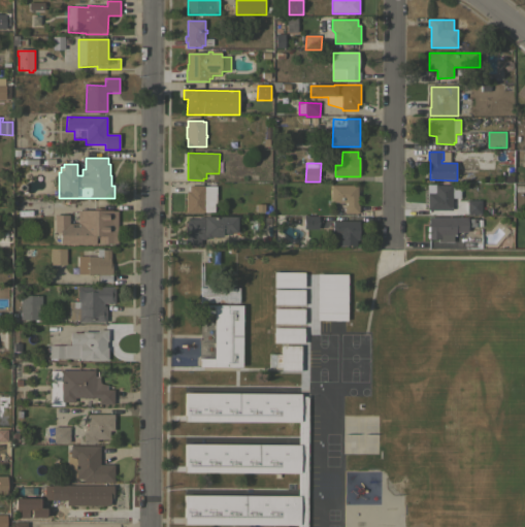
[(359,186),(359,205),(360,205),(360,213),(347,213),(347,206),(348,206),(348,203),(332,203),(332,186),(359,186)]
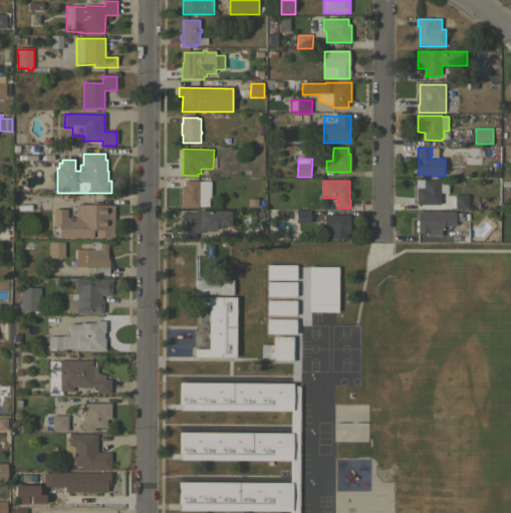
[(441,205),(418,205),(418,183),(425,183),(425,181),(441,181),(441,205)]
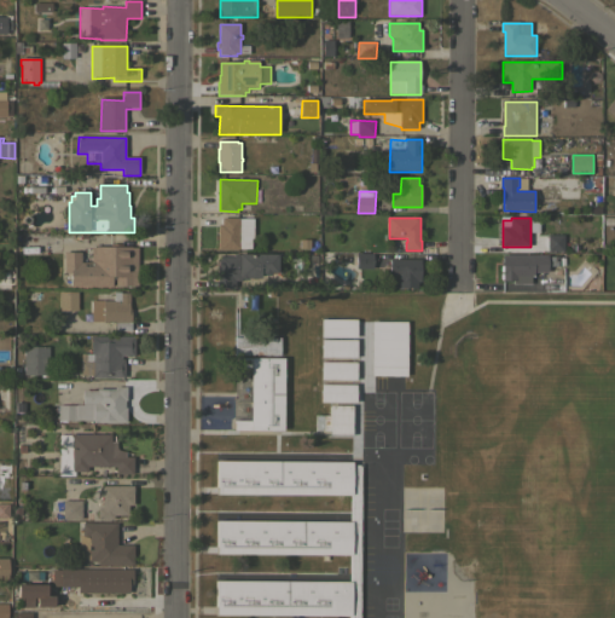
[(242,219),(255,219),(255,240),(254,240),(254,249),(220,249),(220,225),(224,225),(224,219),(242,219)]
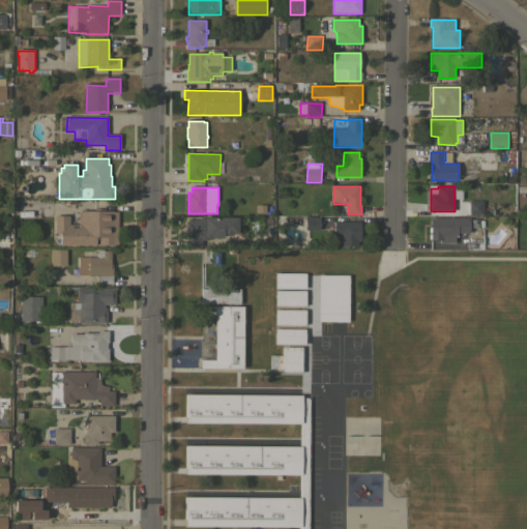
[(485,202),(485,215),(470,215),(470,202),(485,202)]
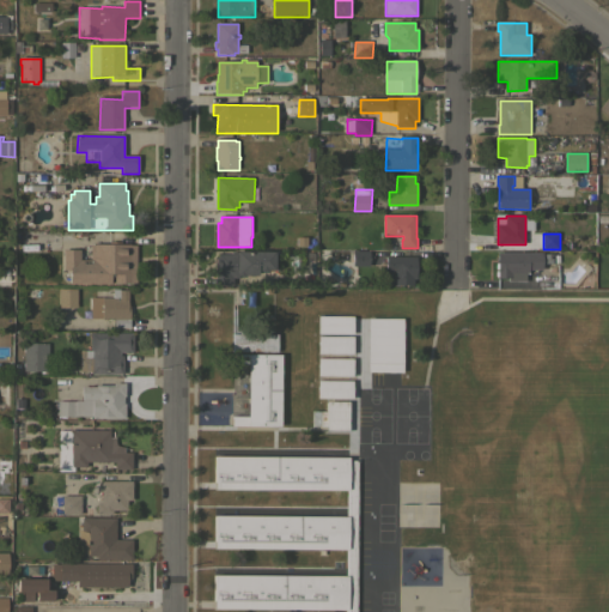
[(139,246),(138,284),(116,284),(116,274),(113,274),(113,284),(73,284),(73,271),(65,271),(66,250),(83,250),(83,260),(92,260),(93,246),(139,246)]
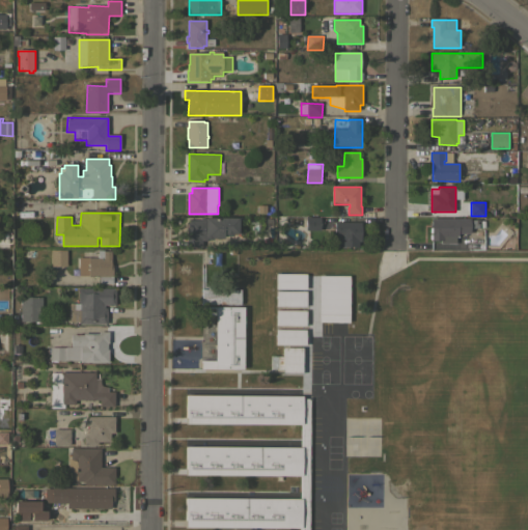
[(202,220),(202,218),(240,219),(240,234),(233,234),(232,235),(227,235),(226,234),(225,234),(225,240),(210,239),(210,242),(204,242),(204,248),(189,248),(189,223),(191,223),(191,220),(202,220)]
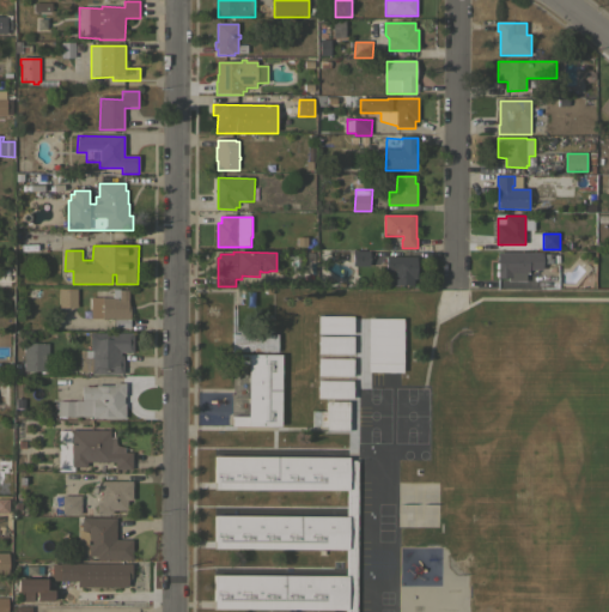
[(372,252),(372,267),(354,267),(354,252),(372,252)]
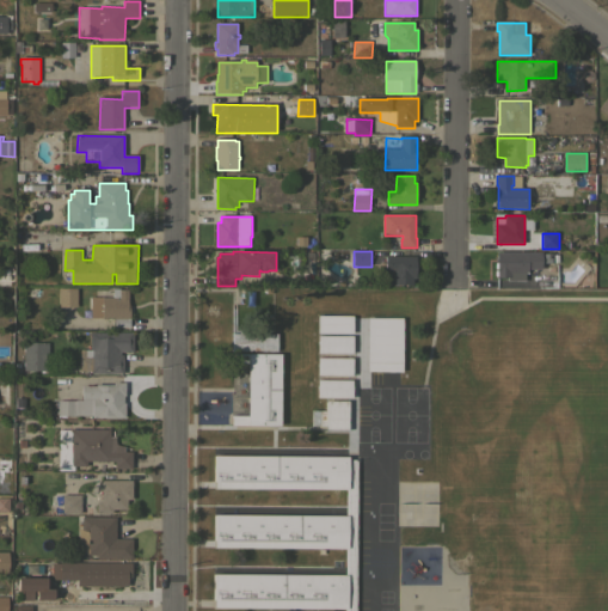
[(542,254),(542,270),(541,270),(541,272),(530,272),(530,275),(527,275),(527,281),(509,281),(509,279),(498,277),(496,277),(496,272),(498,272),(498,269),(497,269),(497,263),(498,263),(498,252),(542,254)]
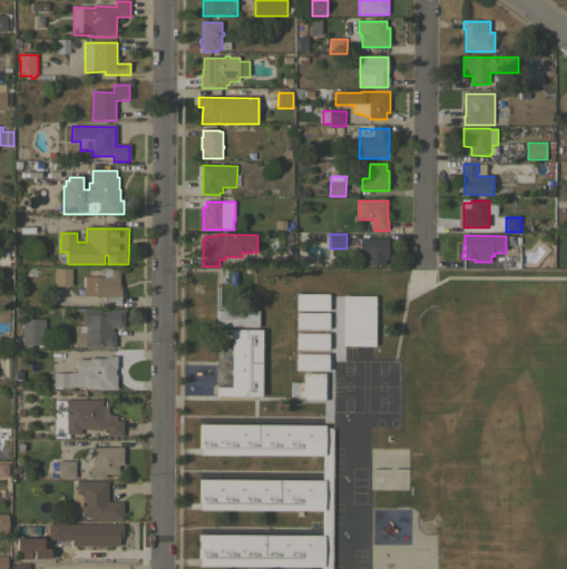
[(389,239),(389,260),(387,260),(387,266),(360,265),(360,251),(361,251),(361,239),(389,239)]
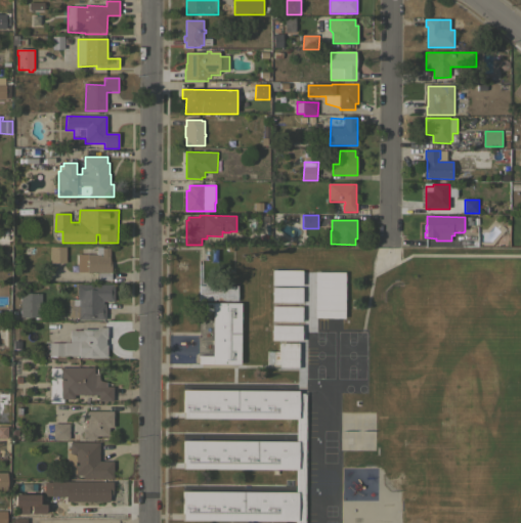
[(69,263),(52,263),(52,248),(68,248),(69,263)]
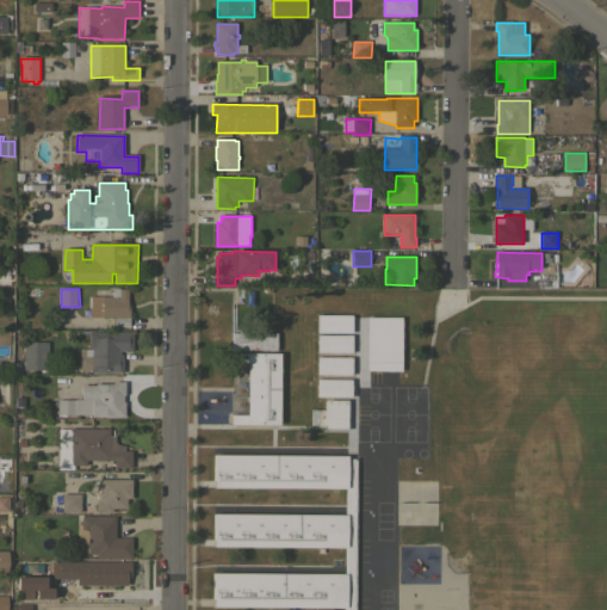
[(115,297),(115,289),(132,289),(131,327),(117,327),(117,319),(92,319),(93,297),(115,297)]
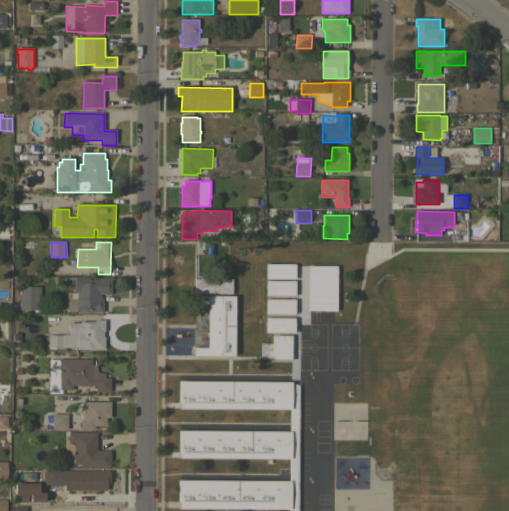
[(297,265),(297,280),(267,279),(267,264),(297,265)]
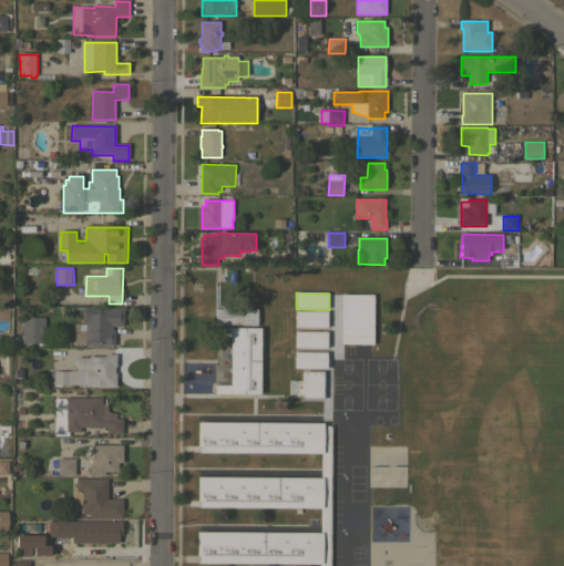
[(375,345),(341,345),(342,295),(376,296),(375,345)]
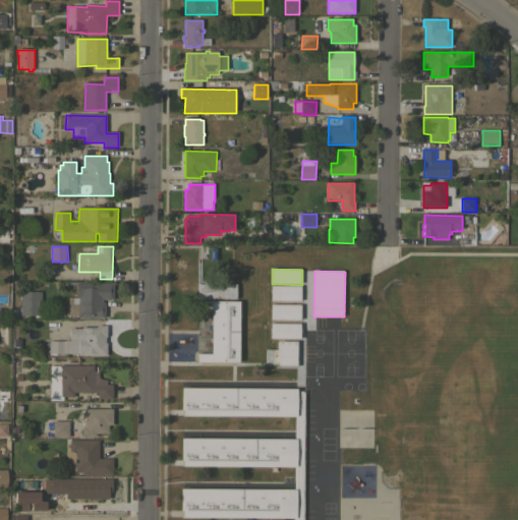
[(115,283),(115,299),(104,300),(104,303),(107,303),(107,318),(79,319),(79,316),(70,316),(70,298),(79,298),(78,283),(115,283)]
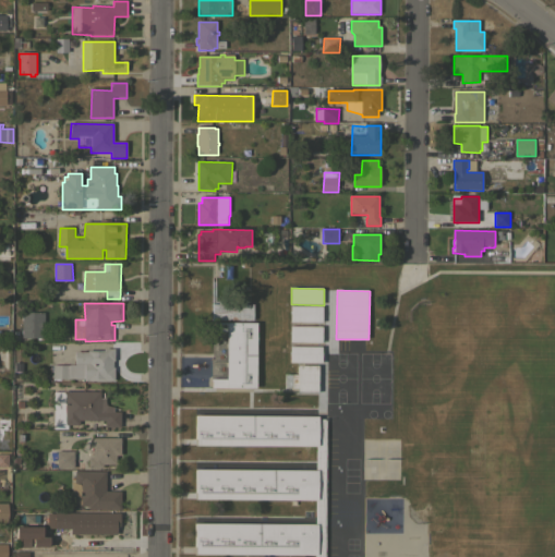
[(254,305),(254,321),(214,321),(214,318),(213,318),(213,315),(214,315),(214,310),(213,310),(213,307),(214,307),(214,304),(254,305)]
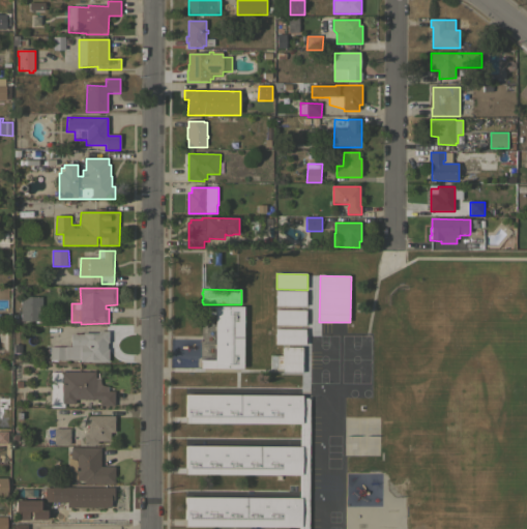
[(308,291),(308,306),(276,306),(276,291),(308,291)]
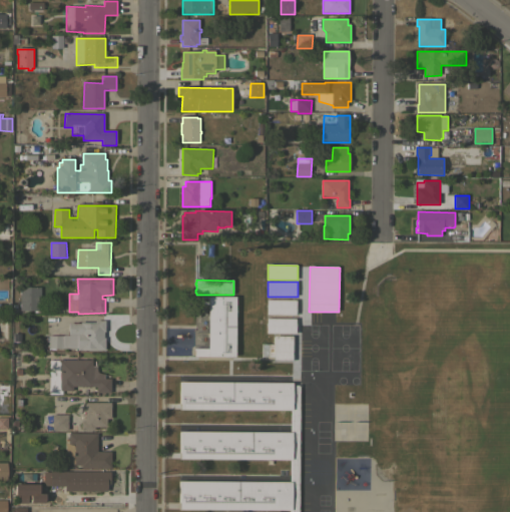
[(22,288),(43,288),(42,311),(22,311),(22,288)]
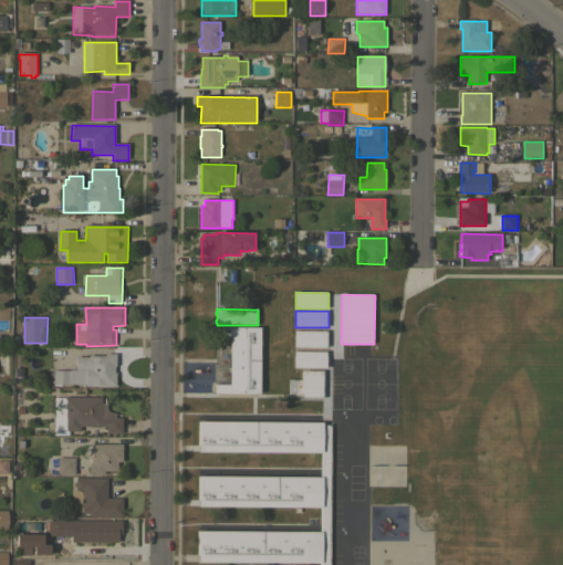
[(261,394),(216,394),(216,385),(231,385),(231,336),(217,336),(217,327),(261,327),(261,394)]
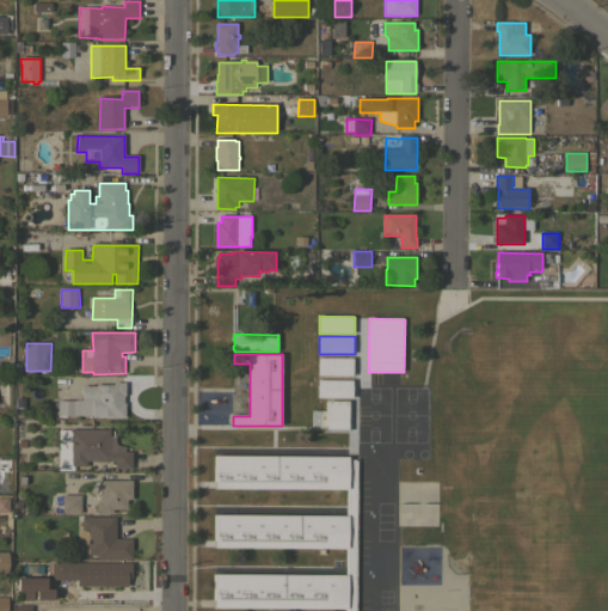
[(355,359),(354,377),(319,377),(319,358),(355,359)]
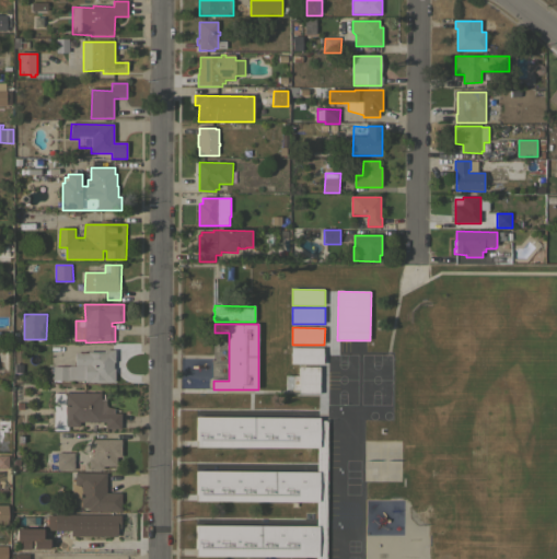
[(325,349),(324,364),(292,364),(292,348),(325,349)]
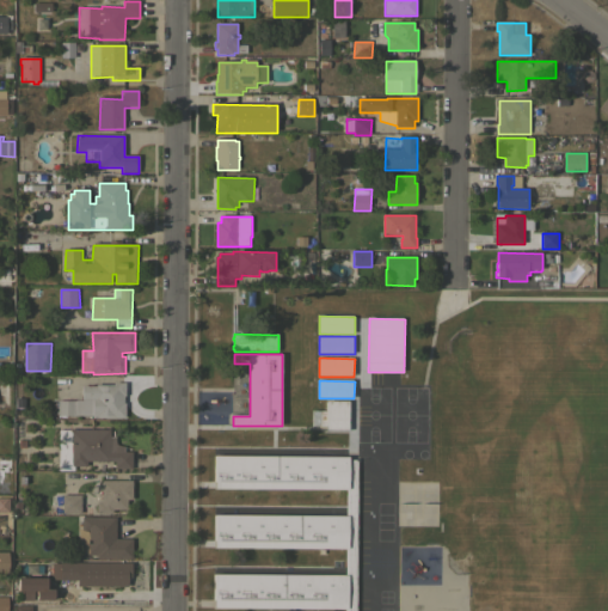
[(98,386),(98,385),(116,385),(116,383),(127,383),(127,397),(126,396),(126,403),(127,403),(127,419),(94,419),(94,415),(78,415),(78,416),(60,416),(60,401),(78,401),(84,401),(84,396),(83,396),(83,391),(84,391),(84,386),(98,386)]
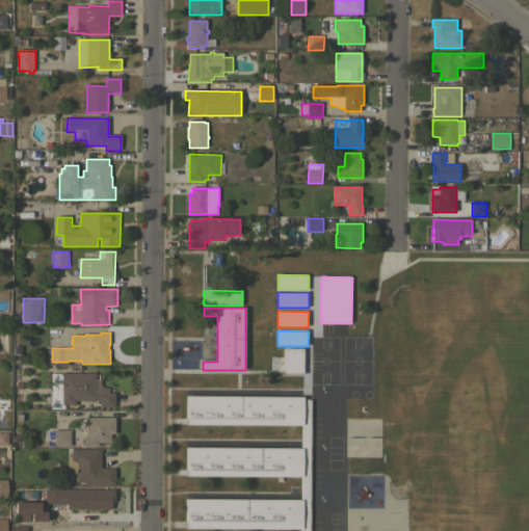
[(305,375),(285,374),(285,370),(280,370),(280,357),(285,357),(285,348),(305,349),(305,375)]
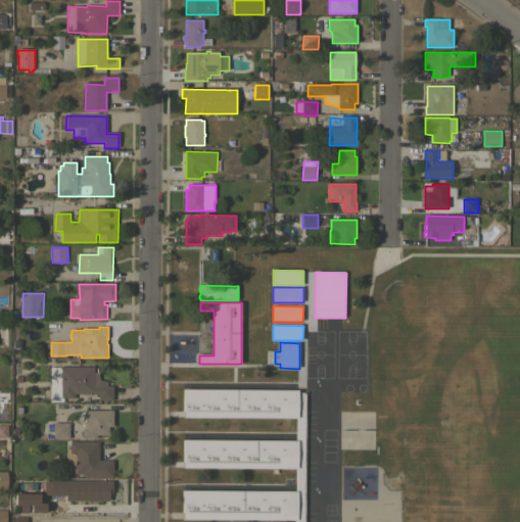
[(61,368),(61,367),(96,368),(96,374),(100,374),(101,378),(101,380),(105,381),(107,382),(107,386),(114,386),(114,400),(100,400),(100,394),(76,394),(76,398),(64,398),(64,402),(52,402),(52,368),(61,368)]
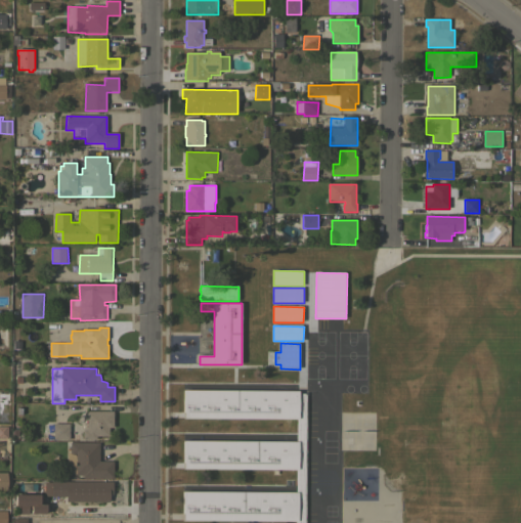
[(297,522),(184,521),(185,491),(297,492),(297,470),(185,469),(185,441),(298,442),(298,419),(185,418),(186,390),(300,391),(300,394),(307,394),(306,522),(297,522)]
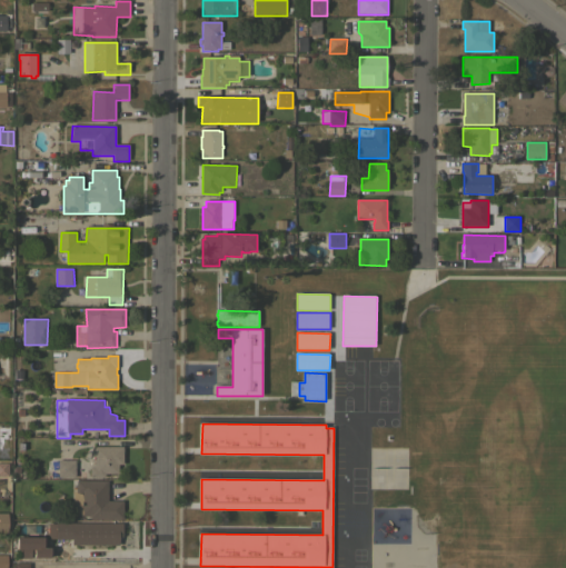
[(125,447),(125,465),(120,465),(119,474),(107,474),(107,478),(91,478),(91,468),(96,468),(96,447),(125,447)]
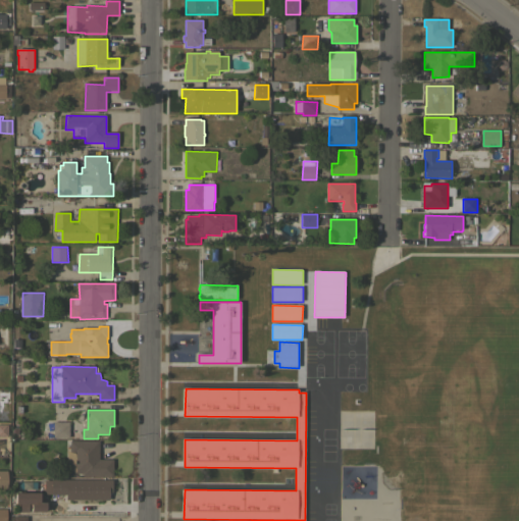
[(70,421),(70,431),(74,431),(74,435),(70,435),(70,437),(54,437),(54,422),(70,421)]
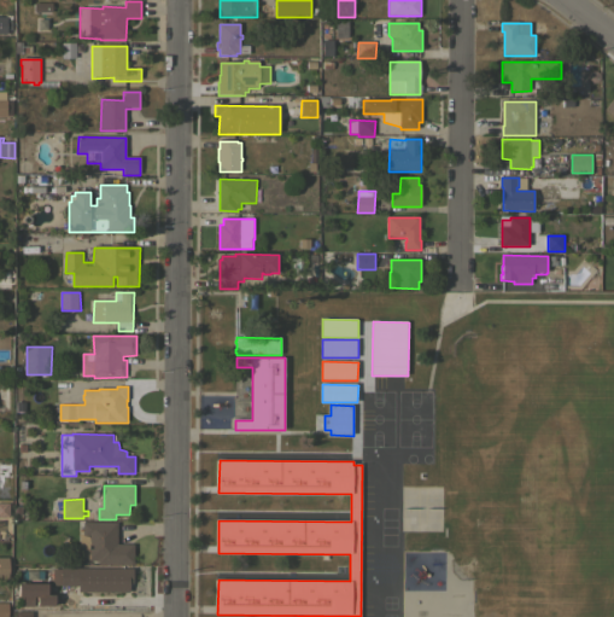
[(118,523),(118,545),(135,545),(135,564),(99,564),(99,562),(89,560),(89,559),(81,559),(81,534),(85,534),(85,523),(118,523)]
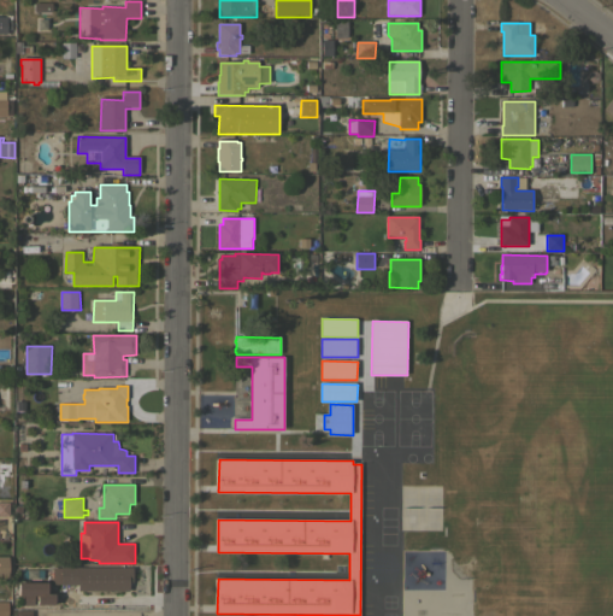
[(0,557),(11,557),(11,580),(0,579),(0,557)]
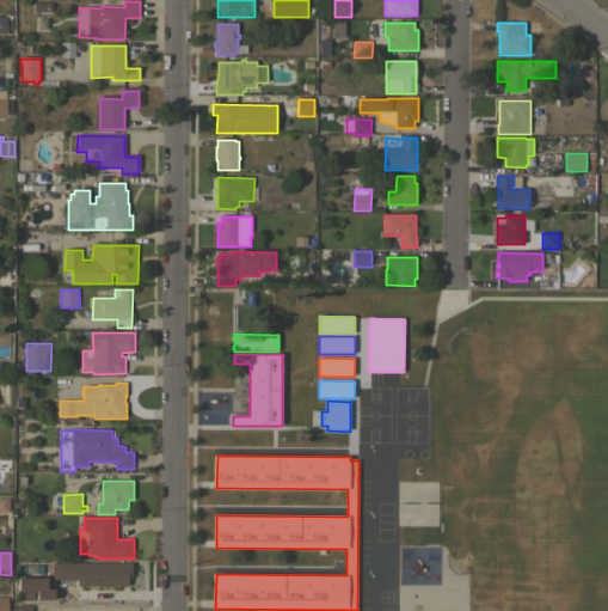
[(130,587),(130,563),(51,563),(51,580),(77,580),(77,586),(130,587)]
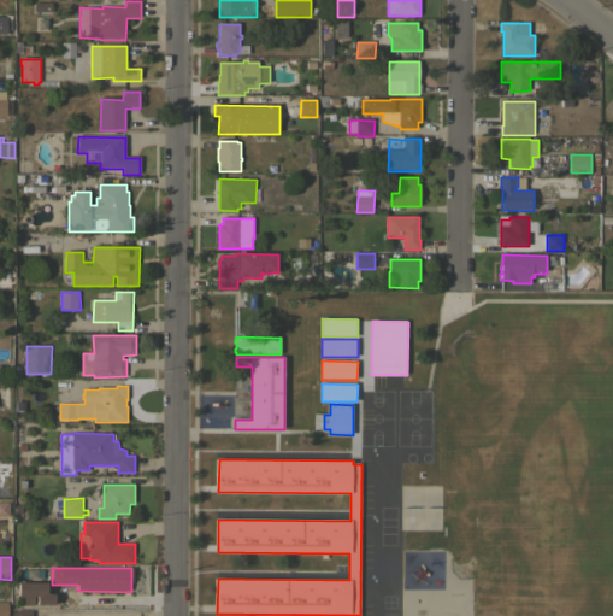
[(0,615),(0,602),(10,602),(10,615),(0,615)]
